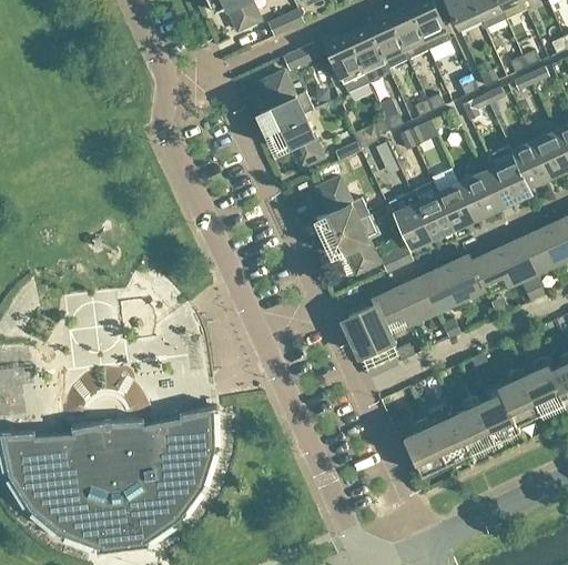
[(260,22),(250,0),(205,0),(213,13),(225,8),(237,33),(260,22)]
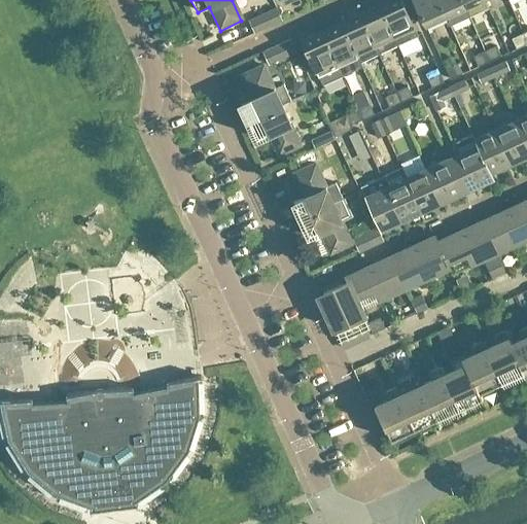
[(418,39),(399,0),(396,0),(379,8),(397,48),(418,39)]
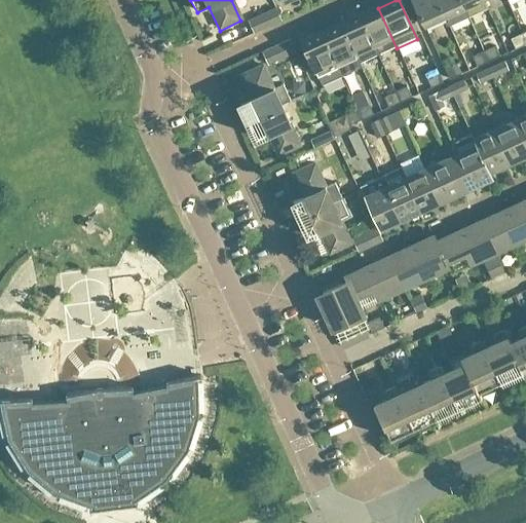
[(444,20),(435,0),(411,0),(424,29),(444,20)]
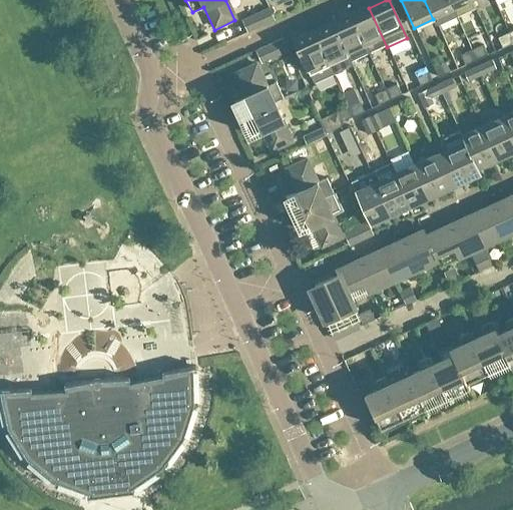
[(452,10),(447,0),(424,0),(433,19),(452,10)]
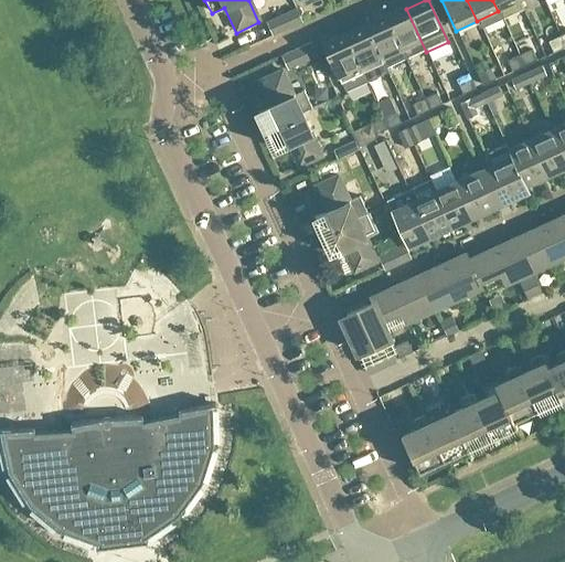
[(502,21),(523,11),(519,2),(518,0),(492,0),(498,11),(502,21)]
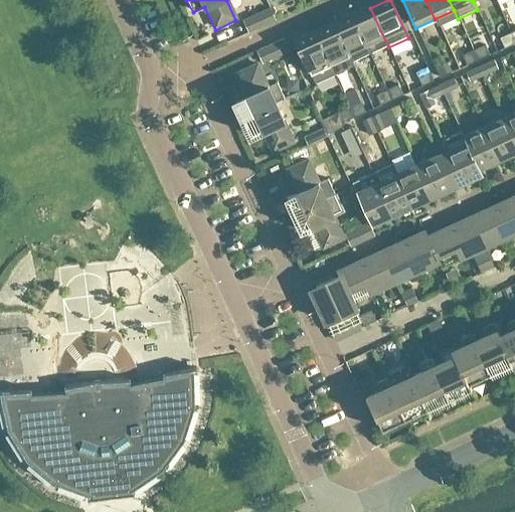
[(388,47),(370,8),(352,16),(370,56),(388,47)]
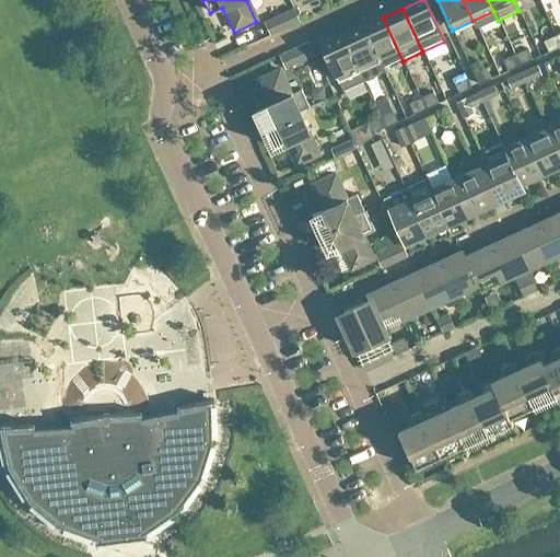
[(270,38),(299,25),(293,12),(265,25),(270,38)]
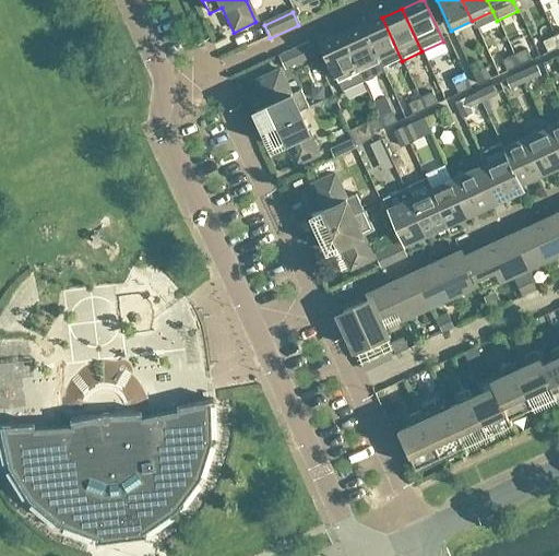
[(382,70),(402,61),(382,18),(361,27),(379,64),(380,64),(382,70)]
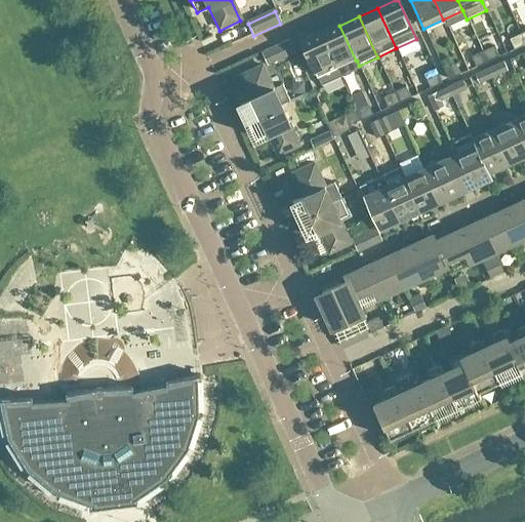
[(356,61),(339,26),(320,35),(336,70),(356,61)]
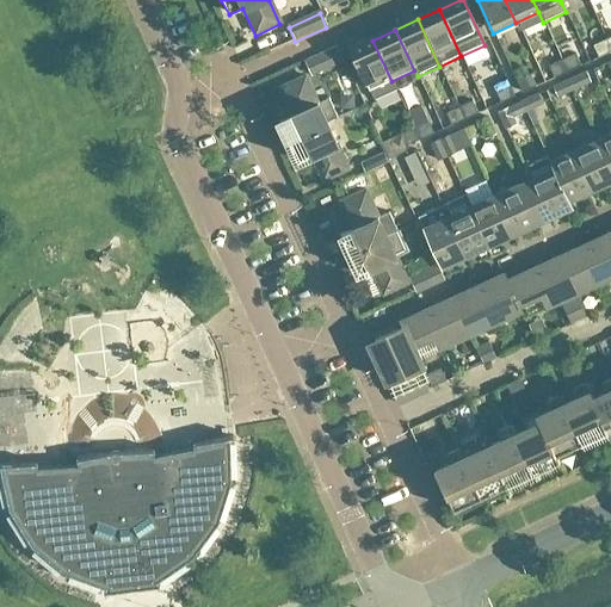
[(392,81),(372,41),(350,50),(360,73),(355,76),(360,88),(366,86),(369,92),(392,81)]
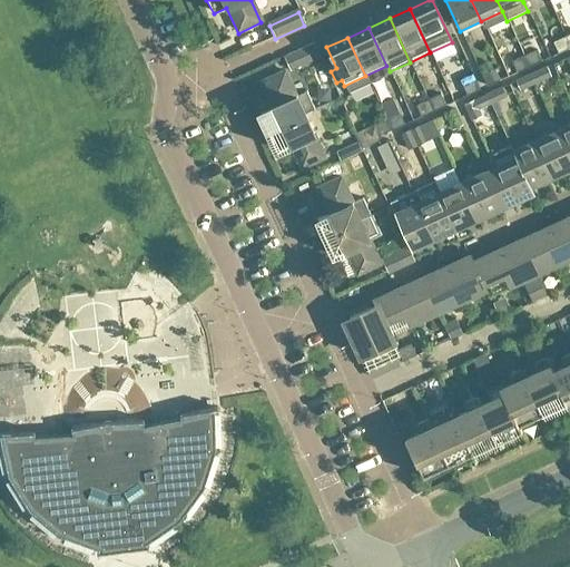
[(569,50),(564,39),(552,45),(558,57),(569,50)]
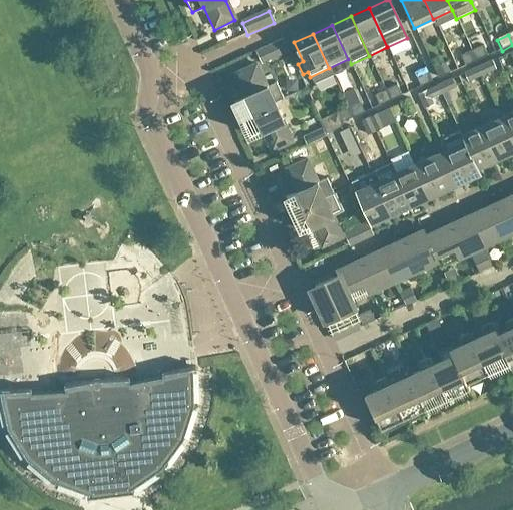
[(262,65),(288,53),(283,42),(255,54),(262,65)]
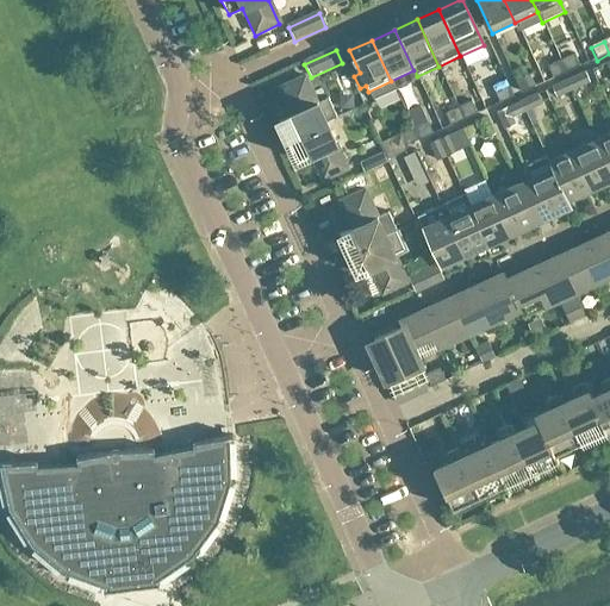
[(579,68),(573,56),(560,62),(566,75),(579,68)]
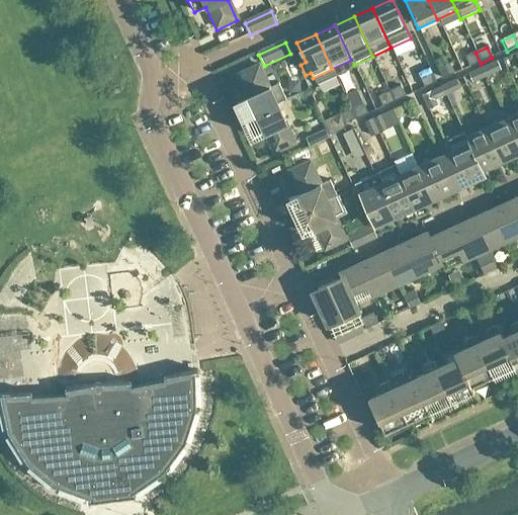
[(481,64),(476,53),(464,58),(469,69),(481,64)]
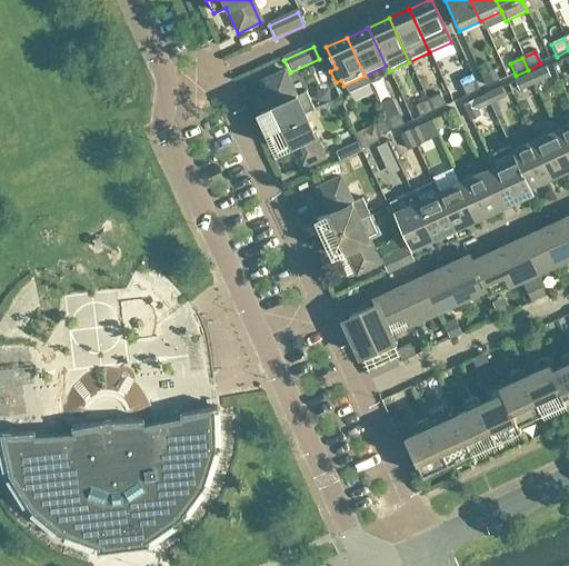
[(533,86),(549,79),(546,70),(530,77),(533,86)]
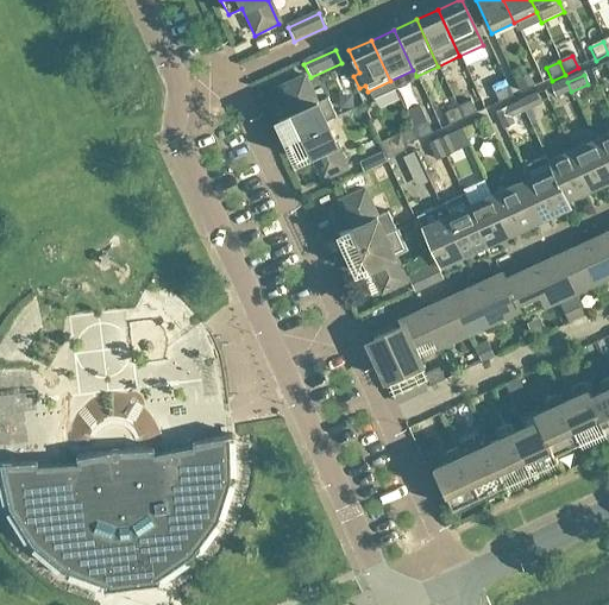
[(534,89),(528,77),(514,83),(520,95),(534,89)]
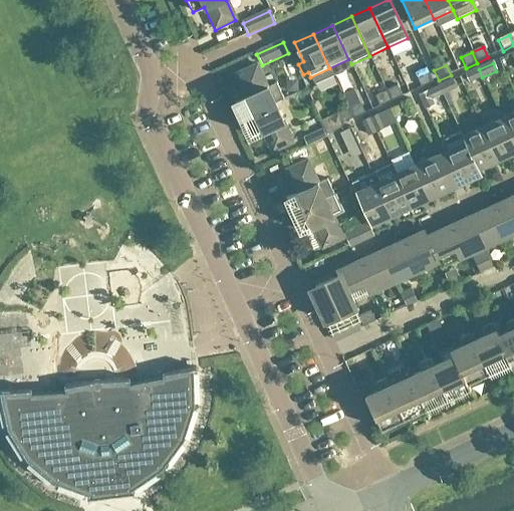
[(283,101),(276,85),(267,89),(256,66),(236,76),(246,98),(235,104),(242,120),(274,105),(283,101)]
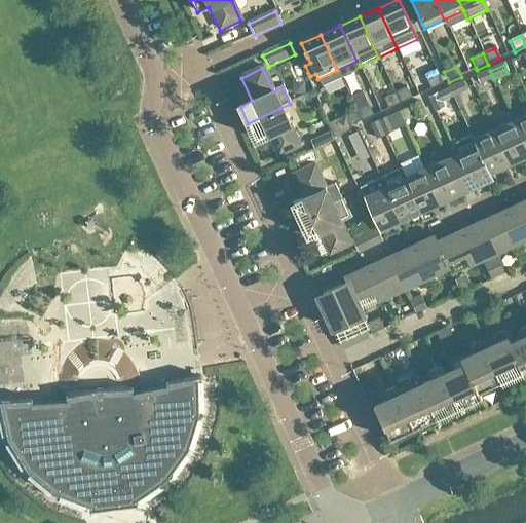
[(493,79),(490,71),(476,77),(480,85),(493,79)]
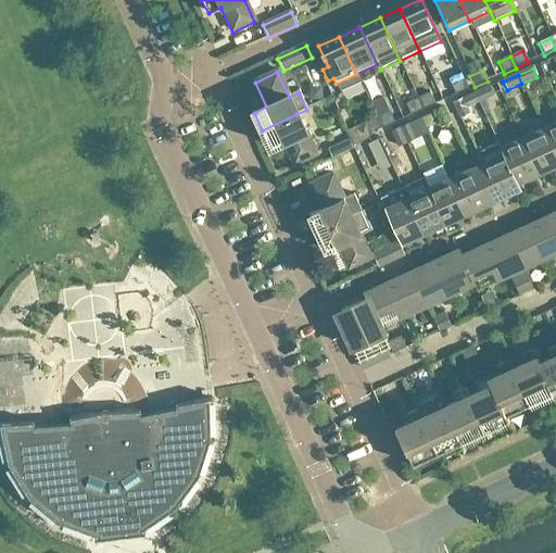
[(467,90),(463,79),(450,85),(455,96),(467,90)]
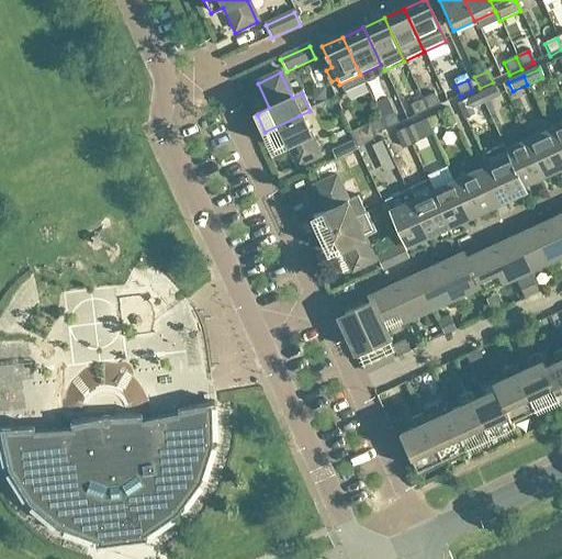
[(483,105),(498,98),(495,89),(480,97),(483,105)]
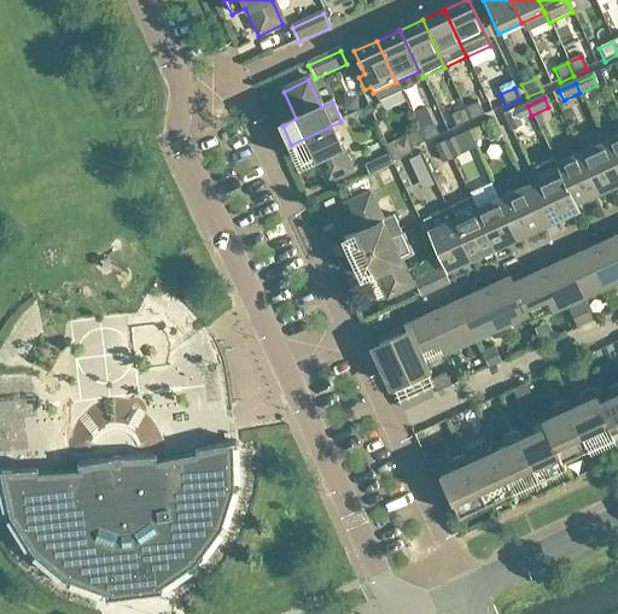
[(483,117),(477,105),(464,111),(470,123),(483,117)]
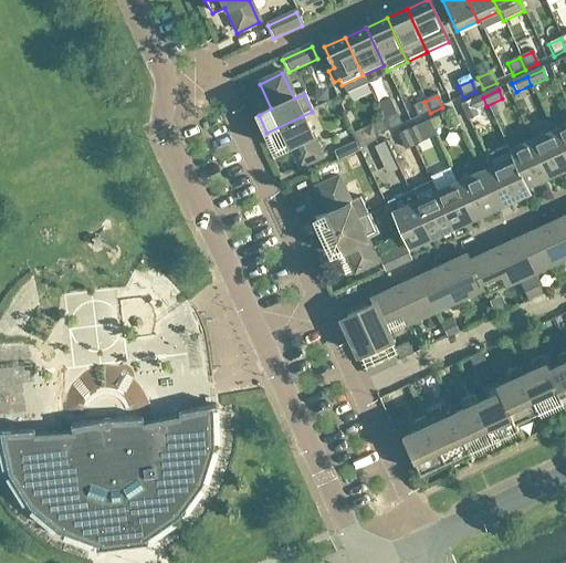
[(478,118),(486,106),(483,97),(461,106),(469,123),(478,118)]
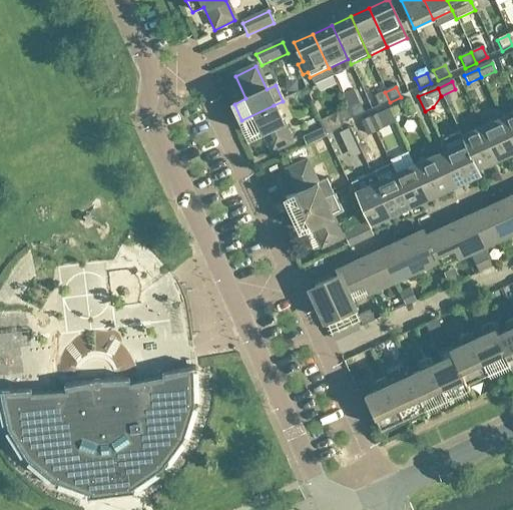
[(353,91),(342,96),(348,109),(359,104),(353,91)]
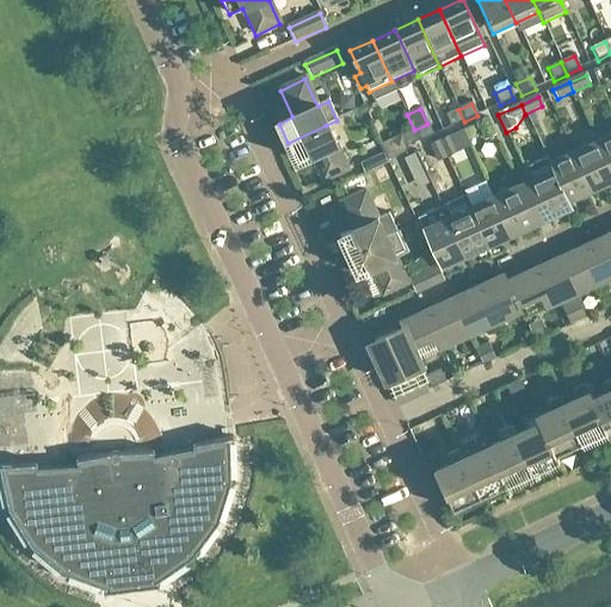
[(464,122),(458,110),(445,116),(451,128),(464,122)]
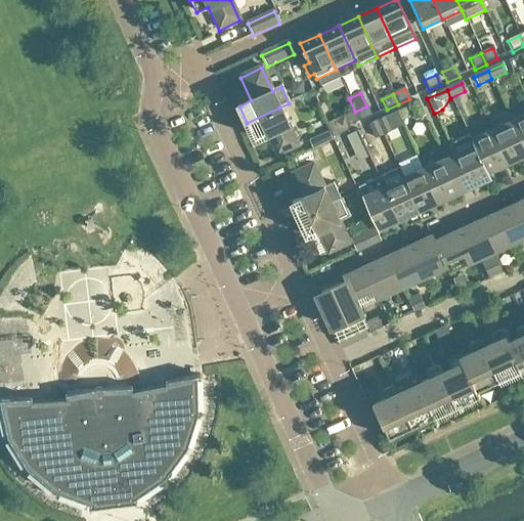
[(424,118),(418,103),(409,107),(416,122),(424,118)]
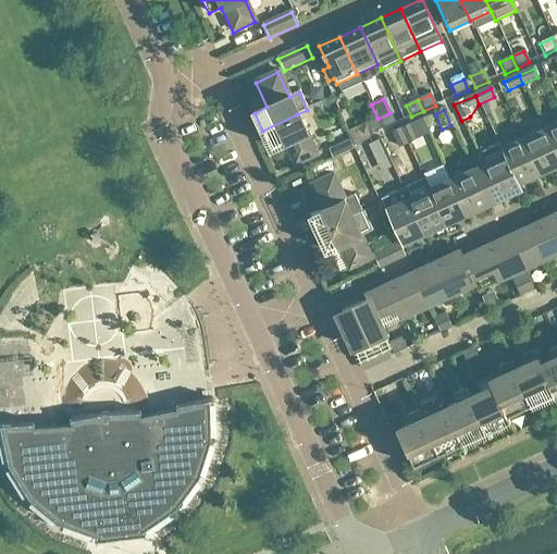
[(395,124),(390,113),(378,119),(383,130),(395,124)]
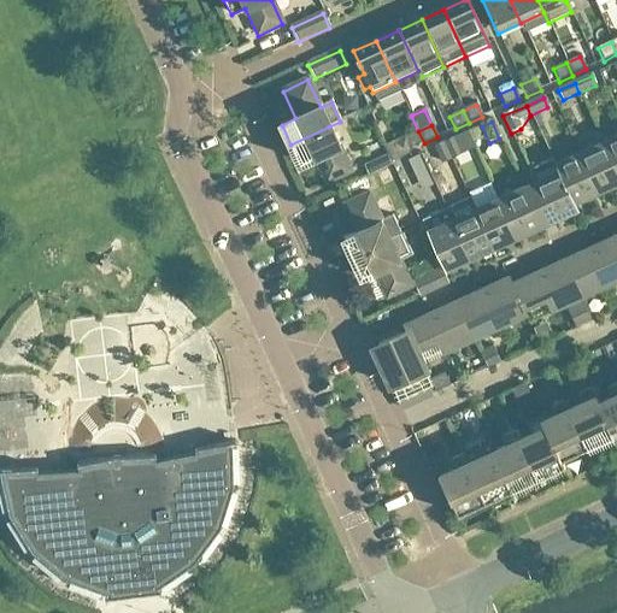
[(351,174),(339,146),(329,127),(291,145),(300,164),(313,158),(327,184),(351,174)]
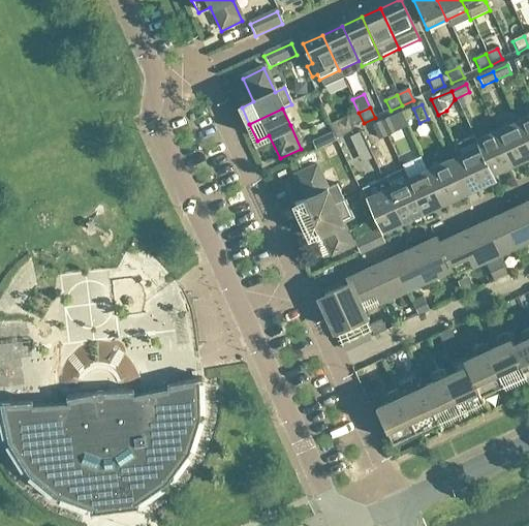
[(364,123),(359,113),(347,118),(352,128),(364,123)]
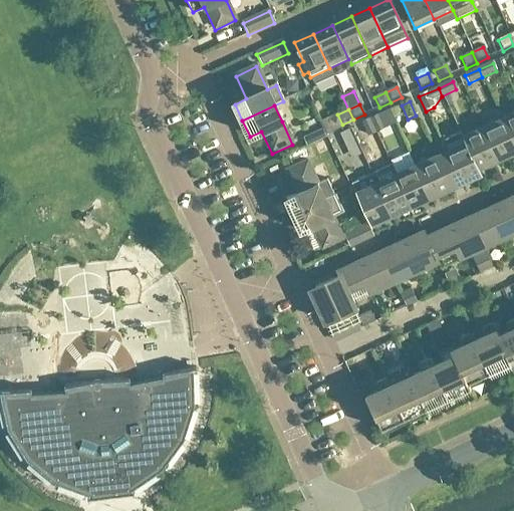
[(513,114),(502,120),(513,146),(513,114)]
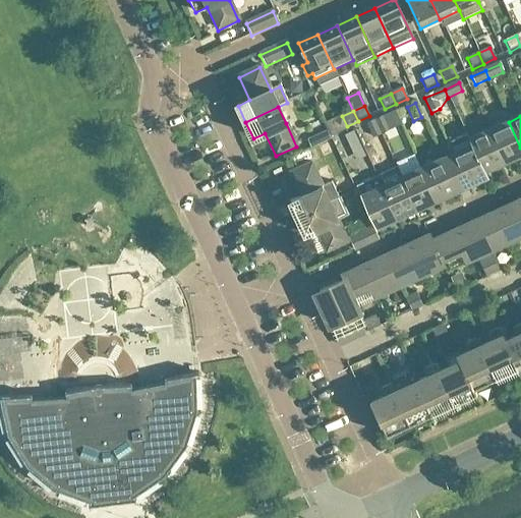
[(389,132),(383,118),(374,121),(381,135),(389,132)]
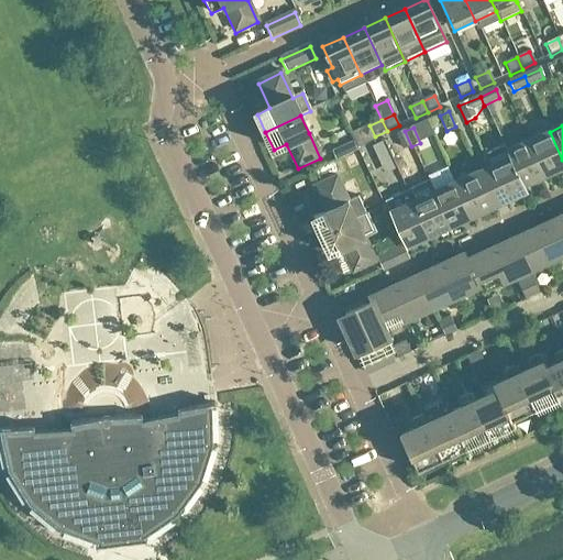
[(411,146),(405,131),(396,135),(403,151),(411,146)]
